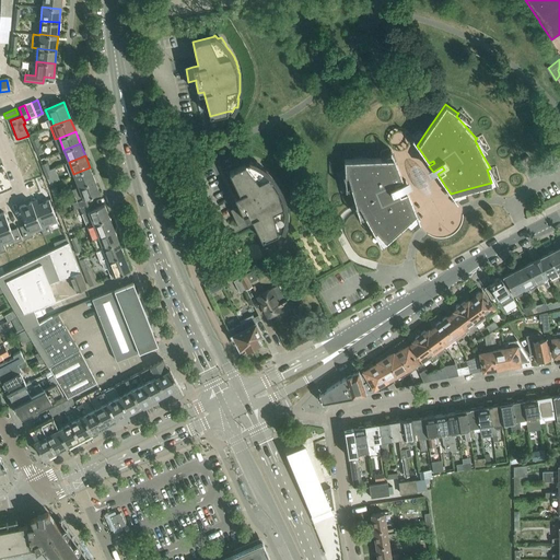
[(532,161),(528,155),(522,160),(522,161),(524,165),(532,161)]
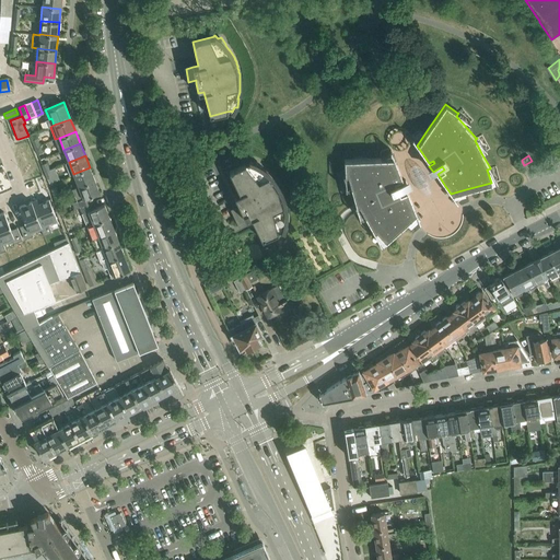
[(412,205),(407,190),(399,194),(398,189),(408,186),(405,179),(399,183),(398,179),(403,178),(397,166),(394,158),(378,159),(370,159),(361,159),(343,160),(345,174),(345,175),(348,175),(351,189),(356,203),(356,205),(354,206),(357,209),(358,212),(359,218),(361,218),(365,217),(373,232),(376,231),(385,241),(405,223),(416,213),(412,205)]
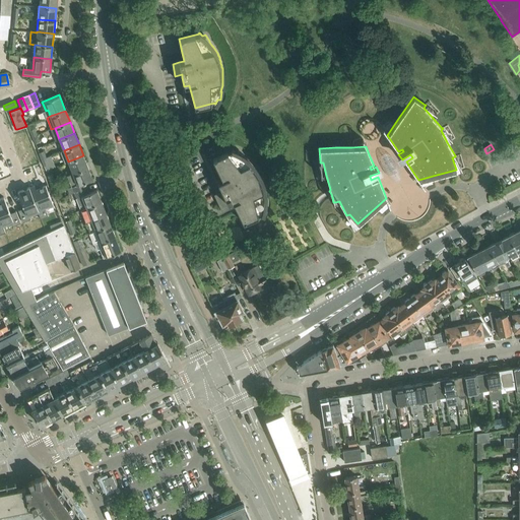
[(245,156),(243,154),(238,149),(235,150),(233,149),(231,148),(231,149),(232,149),(228,151),(212,158),(222,180),(217,182),(221,190),(222,192),(217,195),(222,206),(229,204),(233,201),(235,205),(237,209),(243,222),(258,215),(262,213),(261,214),(262,214),(263,212),(263,210),(266,208),(266,201),(265,201),(265,198),(265,196),(265,194),(265,192),(264,190),(264,187),(263,185),(263,183),(262,182),(261,178),(260,176),(259,174),(258,172),(257,170),(255,167),(253,165),(252,163),(251,161),(249,159),(246,157),(245,156)]
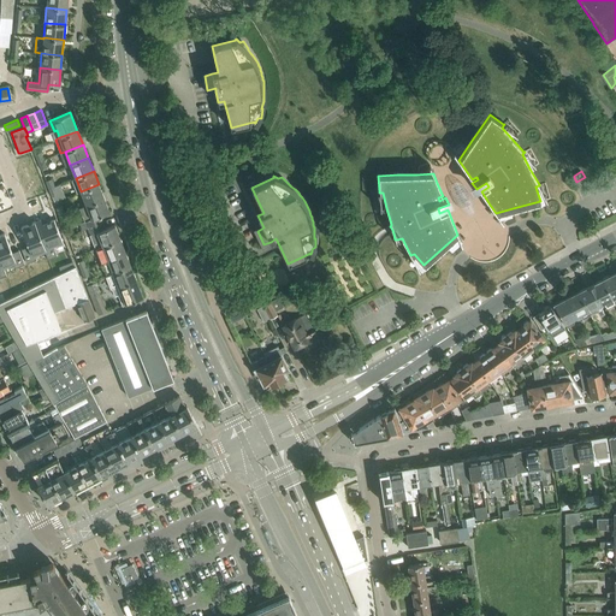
[(104,199),(99,184),(81,191),(86,205),(86,206),(104,199)]
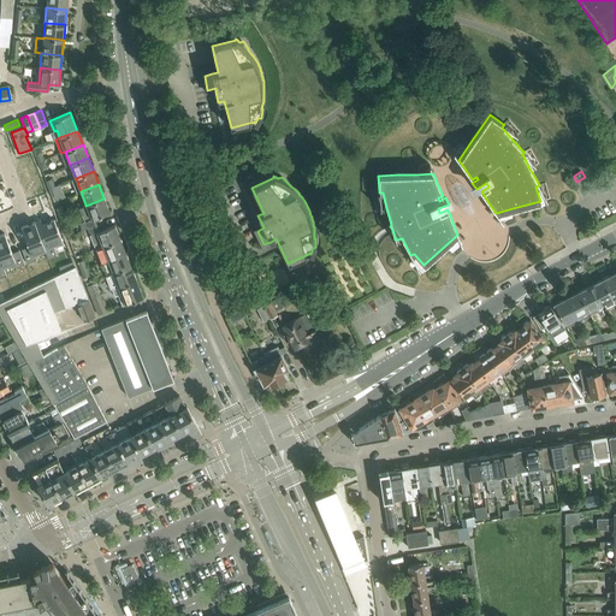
[(88,227),(102,223),(100,215),(110,212),(104,199),(86,206),(86,205),(80,207),(84,220),(80,223),(83,230),(88,227)]
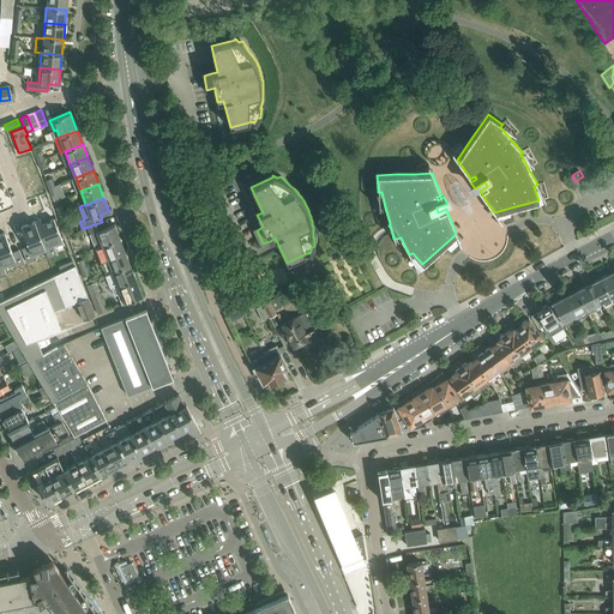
[(41,218),(34,221),(48,258),(56,254),(53,246),(62,242),(53,218),(42,223),(41,218)]
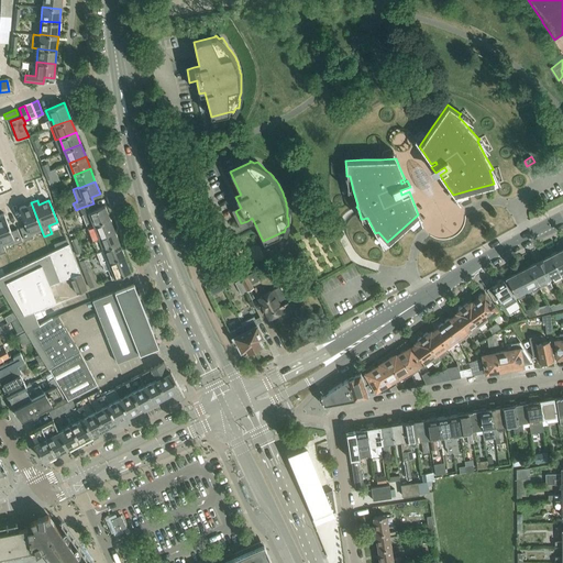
[(31,202),(19,208),(25,225),(20,228),(24,241),(33,236),(31,232),(41,229),(44,236),(31,202)]
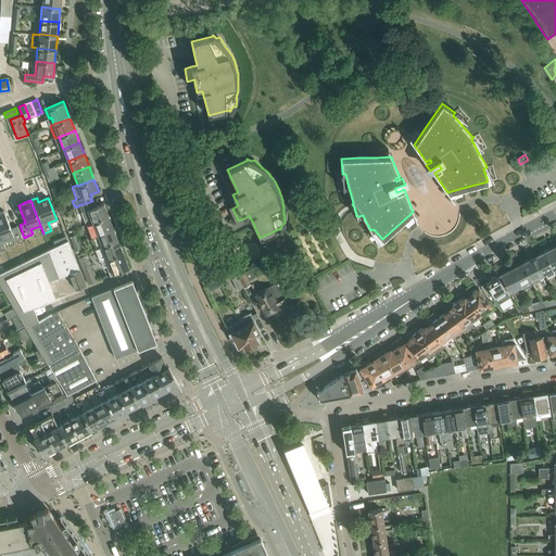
[(109,215),(103,203),(95,206),(92,201),(79,205),(87,224),(109,215)]
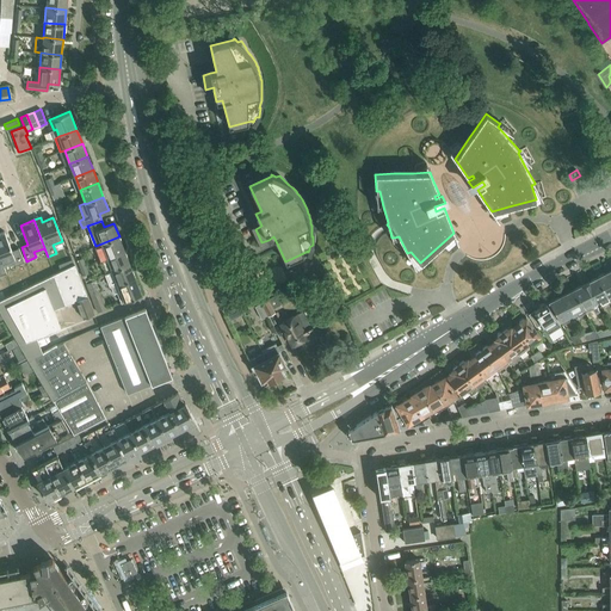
[(5,232),(0,233),(0,259),(6,273),(2,264),(12,260),(14,265),(24,261),(19,248),(12,251),(5,232)]
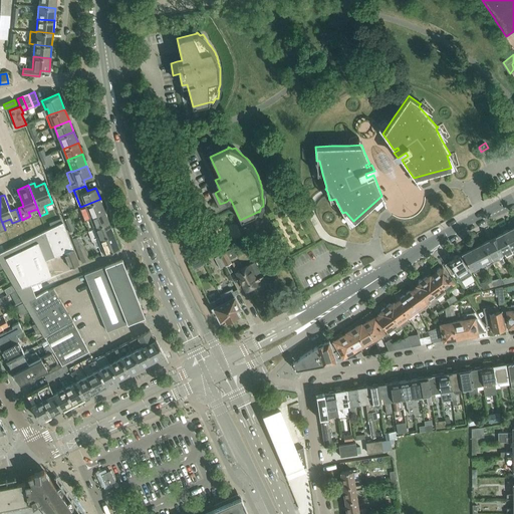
[(104,210),(100,199),(80,207),(84,218),(104,210)]
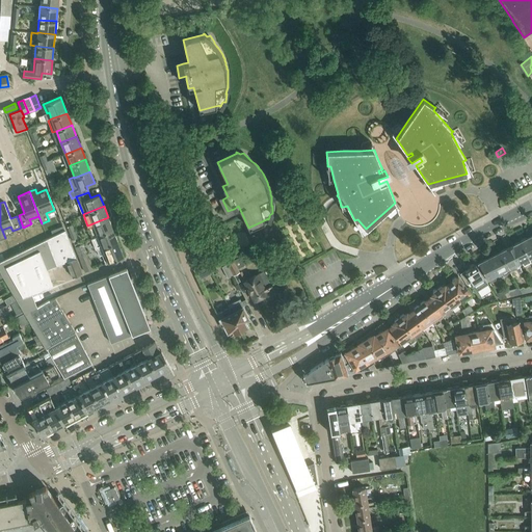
[(112,230),(108,217),(87,225),(91,237),(112,230)]
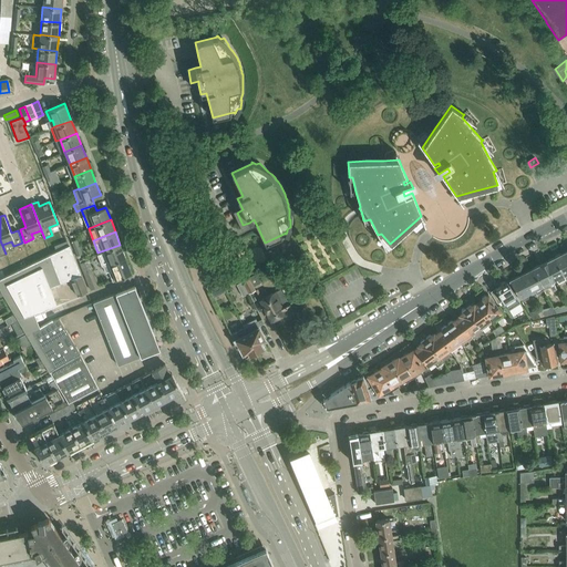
[(125,257),(120,245),(98,253),(103,265),(109,264),(125,257)]
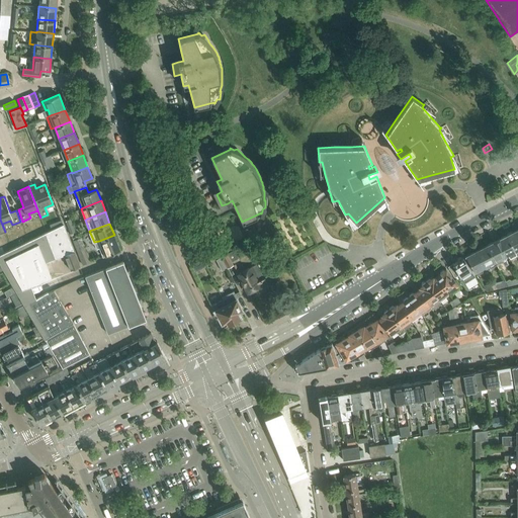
[(80,266),(64,226),(40,236),(0,254),(0,263),(3,269),(13,286),(16,291),(23,304),(24,306),(29,303),(36,299),(31,287),(52,277),(46,262),(55,258),(65,255),(71,270),(80,266)]
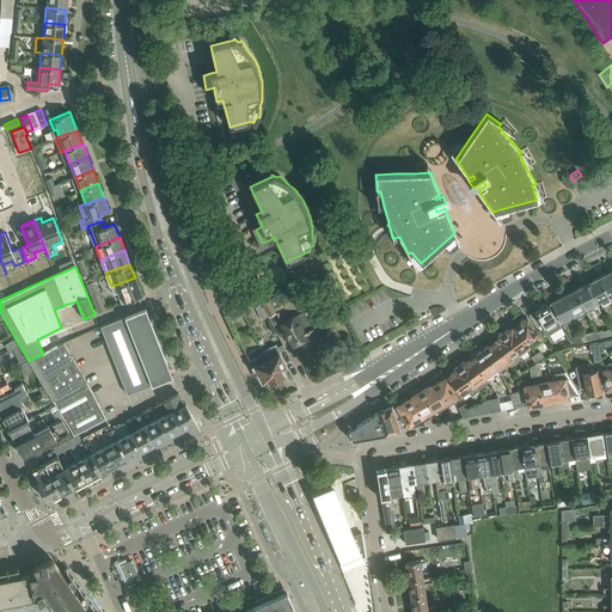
[(611,276),(610,273),(598,279),(610,301),(611,305),(611,304),(611,276)]
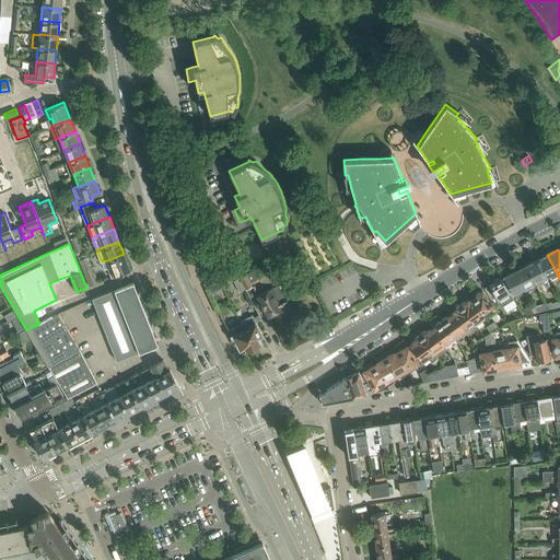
[(107,260),(102,261),(104,269),(107,267),(112,278),(130,270),(124,254),(107,260)]
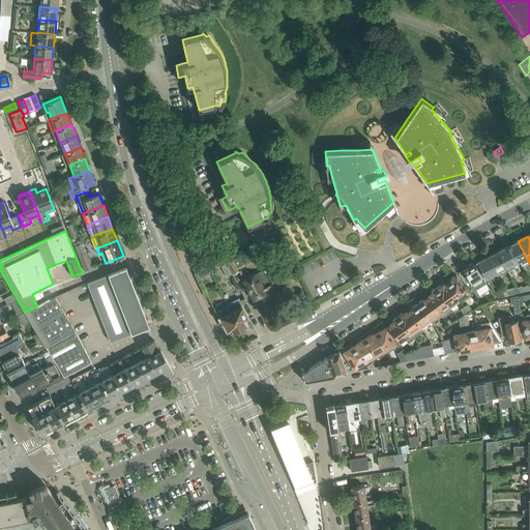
[(528,261),(518,241),(507,246),(516,262),(519,261),(521,264),(528,261)]
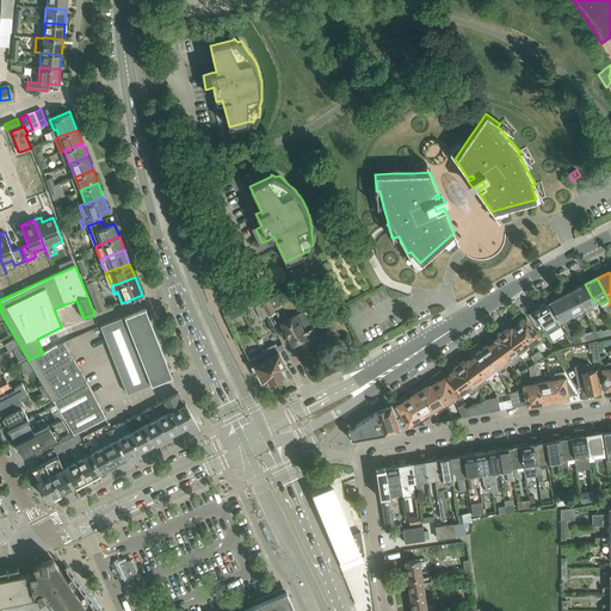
[(585,284),(573,290),(585,313),(593,308),(596,313),(599,312),(594,302),(585,284)]
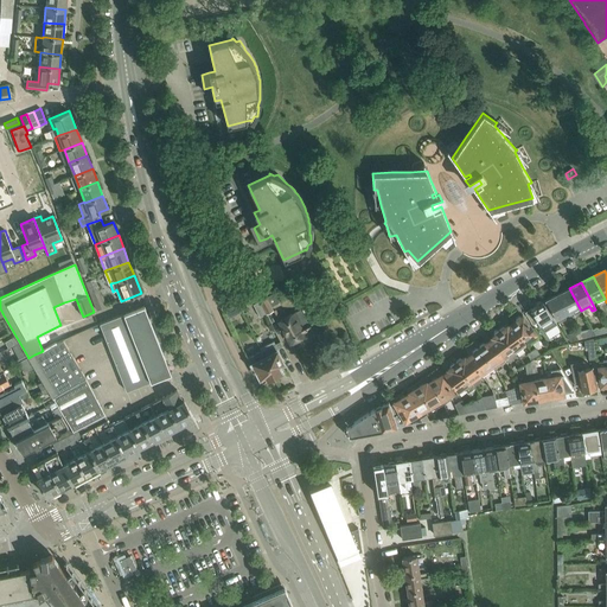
[(106,307),(98,288),(96,289),(90,292),(97,311),(106,307)]
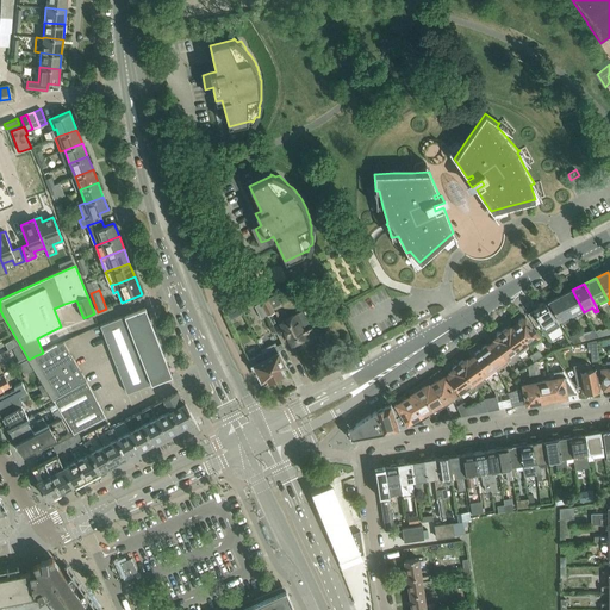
[(584,312),(572,290),(560,296),(570,315),(574,312),(577,316),(584,312)]
